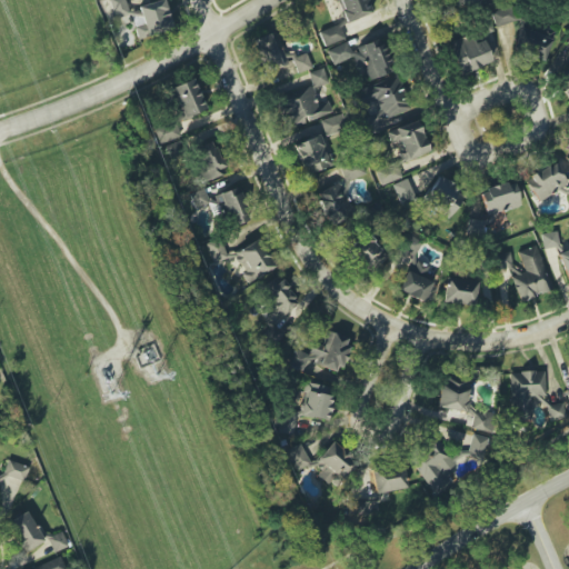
[(163,0),(160,0),(127,9),(125,0),(108,0),(113,19),(129,15),(136,38),(172,28),(163,0)]
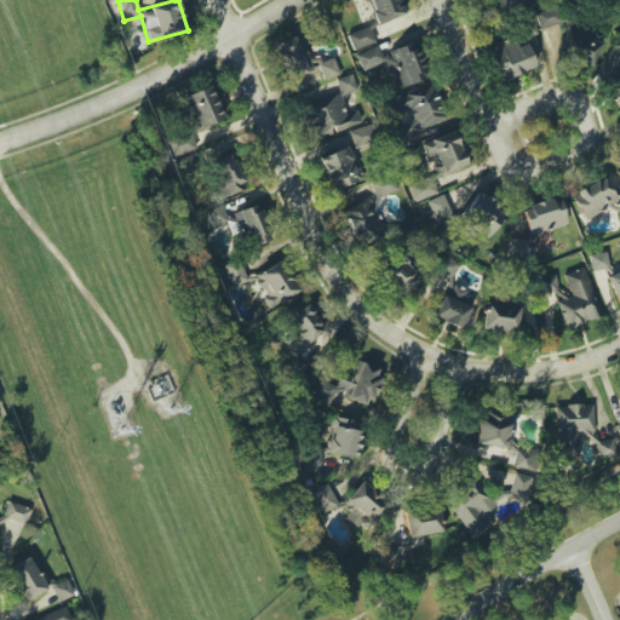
[(405,13),(399,0),(365,0),(377,26),(405,13)]
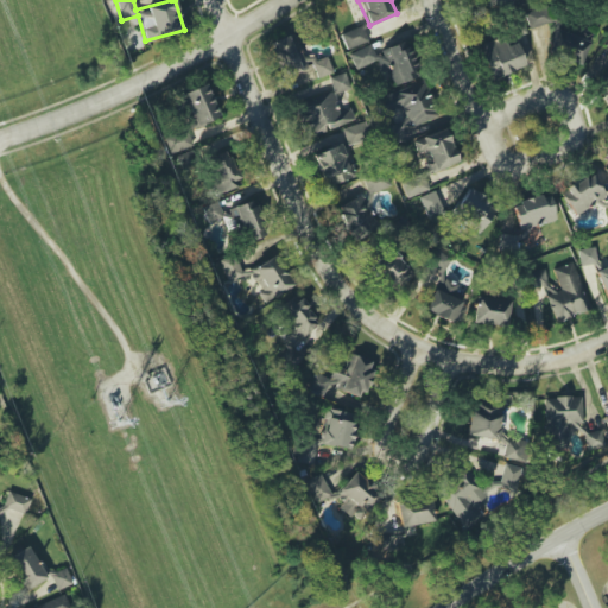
[(530,7),(526,23),(553,32),(548,52),(582,63),(591,32),(552,20),(553,14),(530,7)]
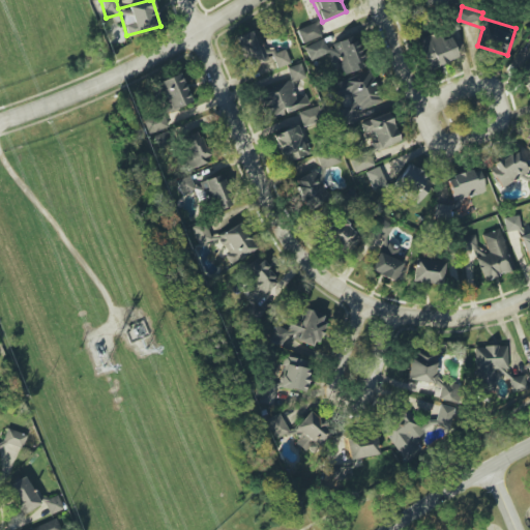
[(302,43),(322,35),(316,22),(296,30),(302,43)]
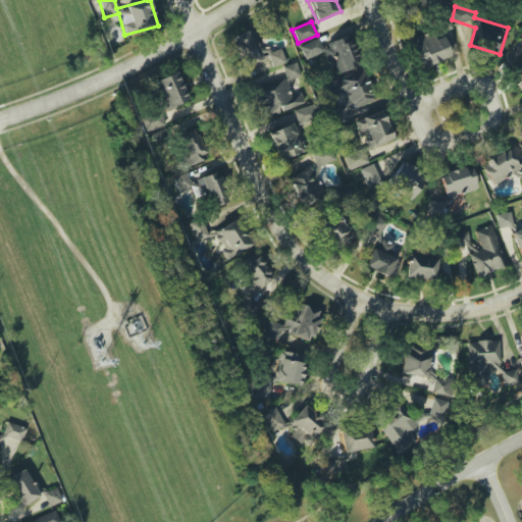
[(260,50),(252,29),(232,36),(244,67),(267,58),(271,67),(285,62),(280,49),(269,52),(267,47),(260,50)]
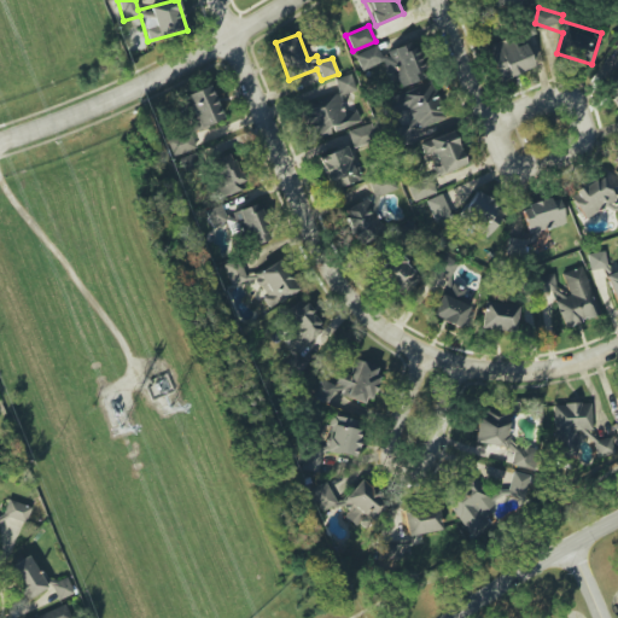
[(524,44),(514,47),(511,36),(485,46),(499,82),(534,69),(524,44)]
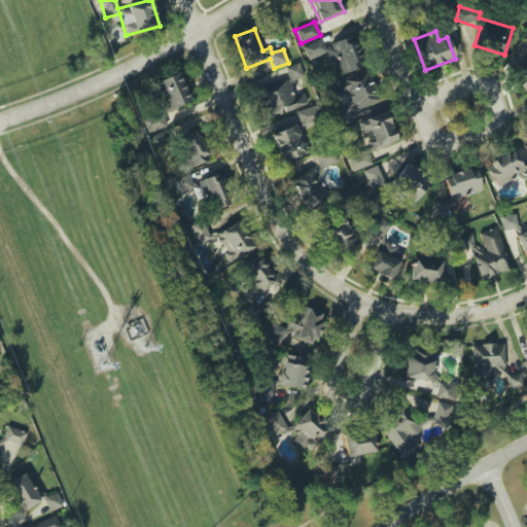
[(364,66),(354,35),(323,45),(321,40),(303,46),(307,60),(326,54),(329,63),(337,61),(341,74),(364,66)]
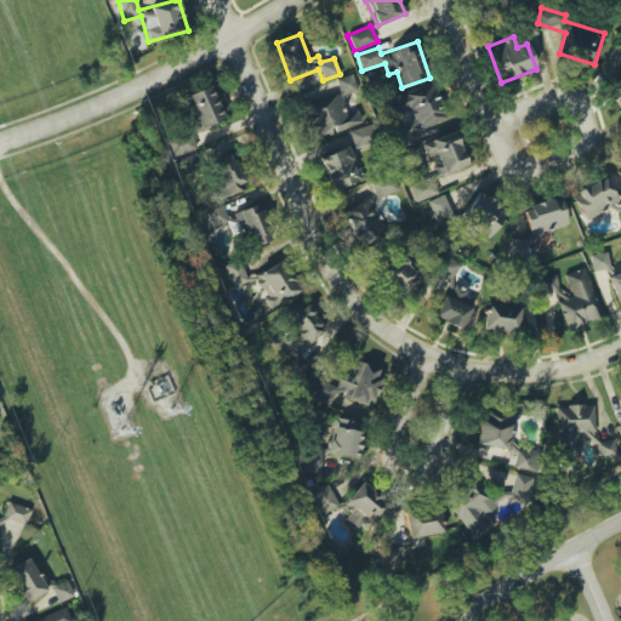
[(357,92),(353,75),(336,79),(341,96),(357,92)]
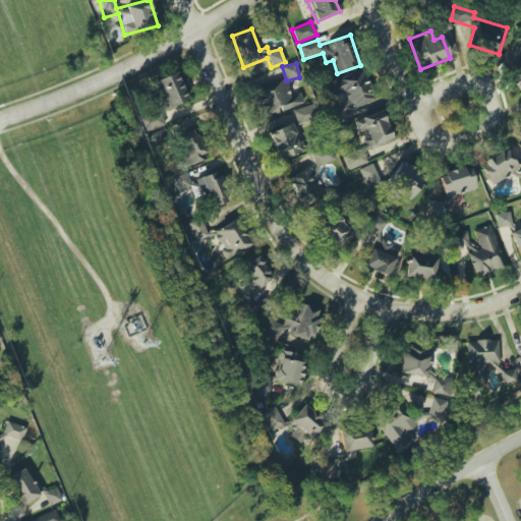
[(374,100),(363,69),(326,83),(331,97),(344,92),(348,103),(330,109),(335,123),(346,119),(344,111),(374,100)]
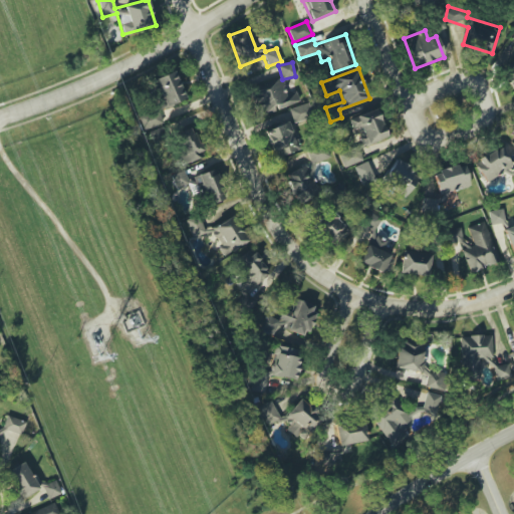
[(185,100),(175,71),(154,78),(164,107),(185,100)]
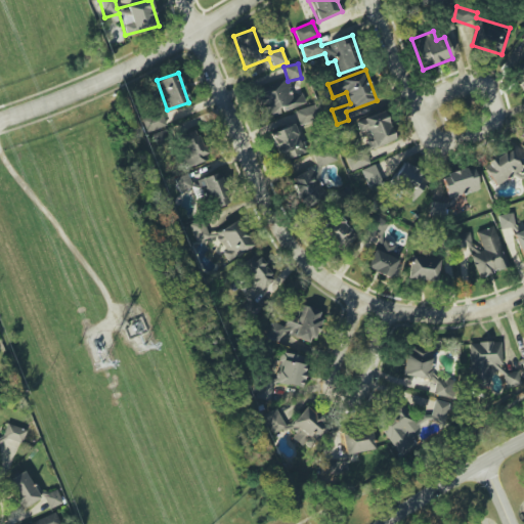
[(305,103),(301,93),(292,96),(285,79),(256,90),(268,119),(305,103)]
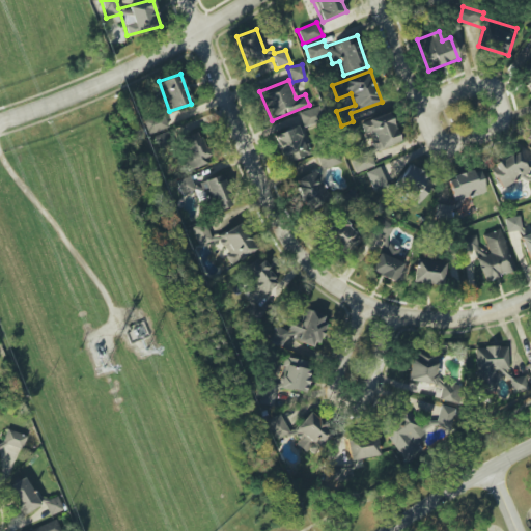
[(299,112),(303,127),(322,121),(317,107),(299,112)]
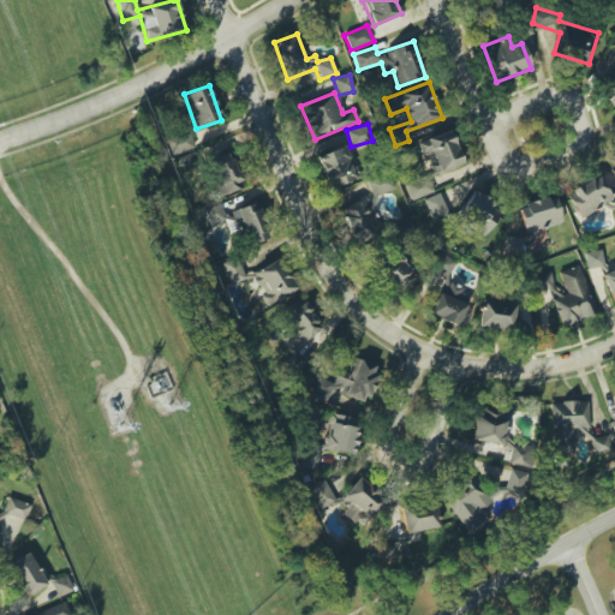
[(433,173),(405,181),(411,201),(434,192),(429,177),(463,166),(452,130),(417,141),(422,155),(427,153),(433,173)]
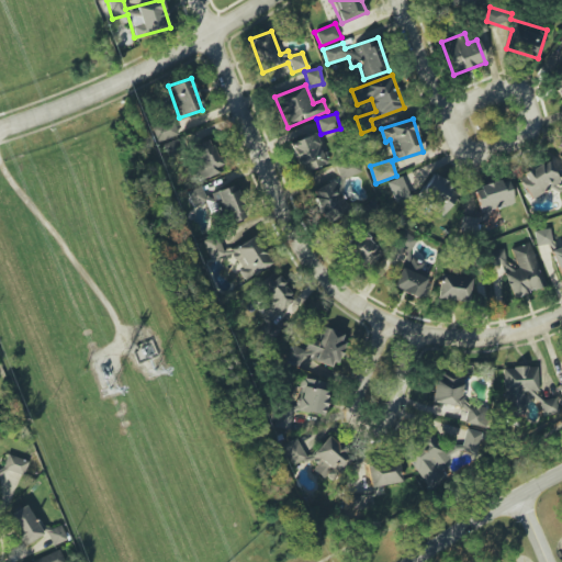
[(158,143),(178,134),(171,120),(150,128),(158,143)]
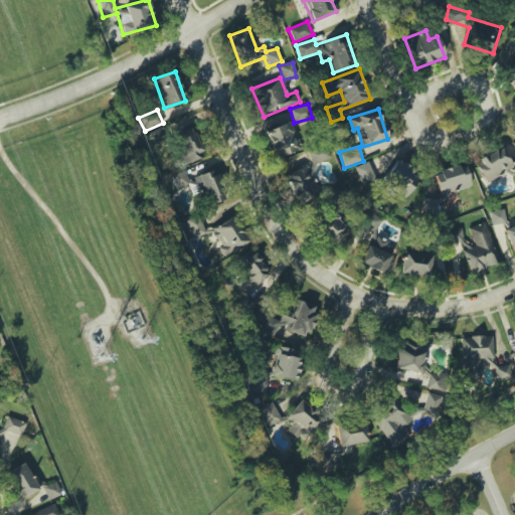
[(277,159),(300,149),(289,122),(265,132),(277,159)]
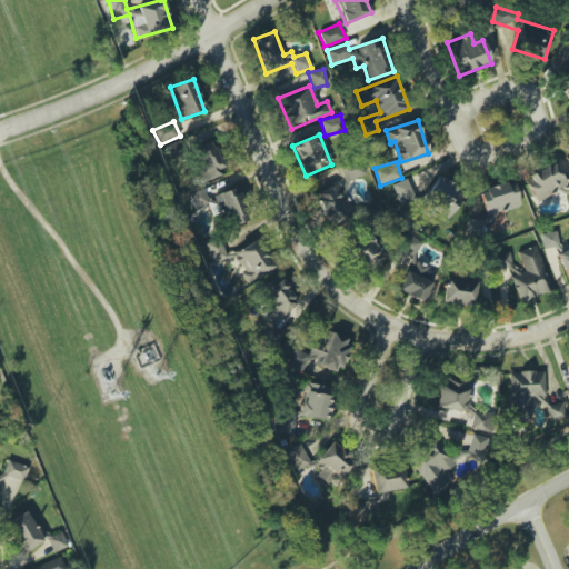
[(189,149),(202,182),(226,173),(212,140),(189,149)]
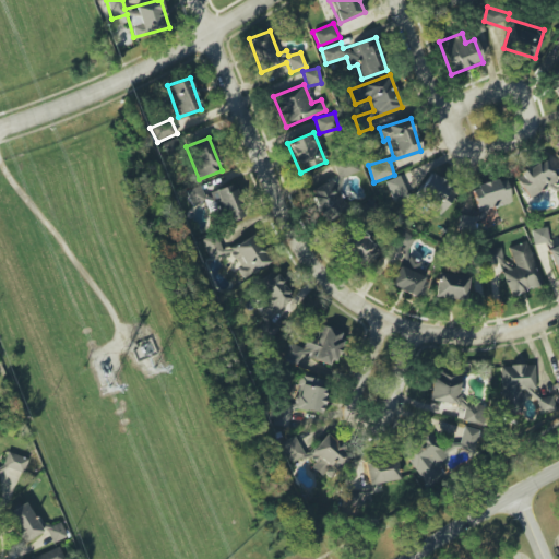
[(358,171),(354,157),(333,164),(339,179),(358,171)]
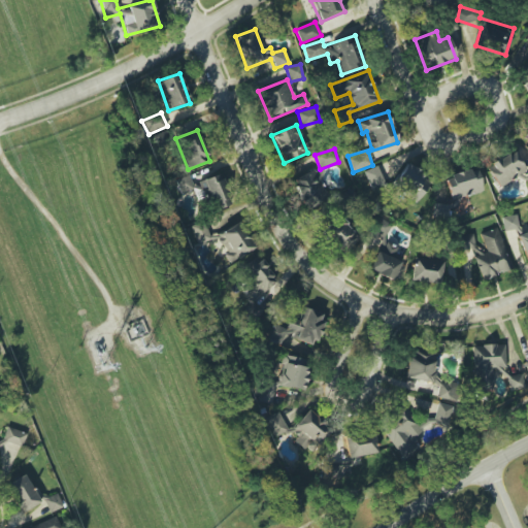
[(486,166),(498,188),(526,171),(515,151),(486,166)]
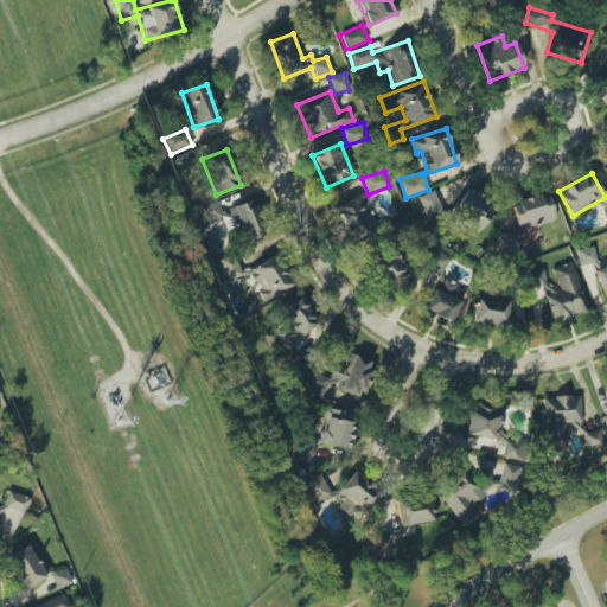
[(451,212),(481,231),(497,206),(466,189),(451,212)]
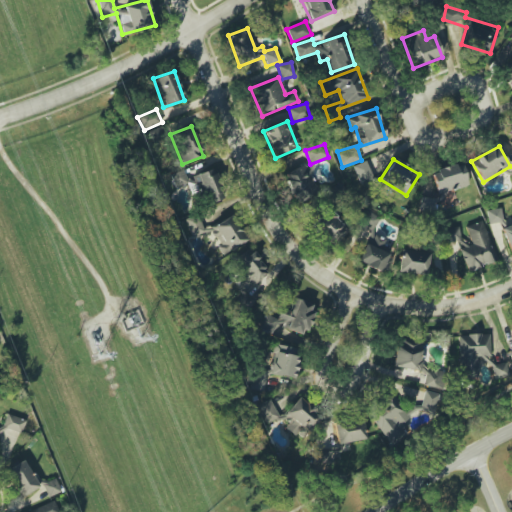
[(373,179),(365,161),(352,167),(361,185),(373,179)]
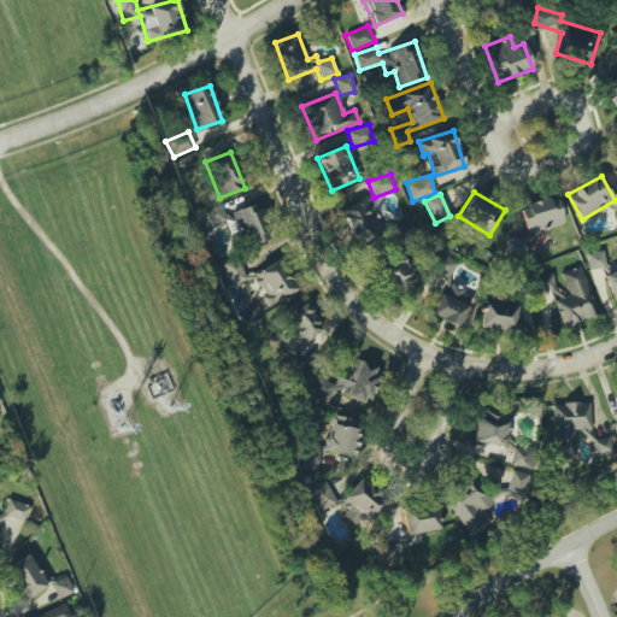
[(528,234),(564,223),(556,195),(519,207),(528,234)]
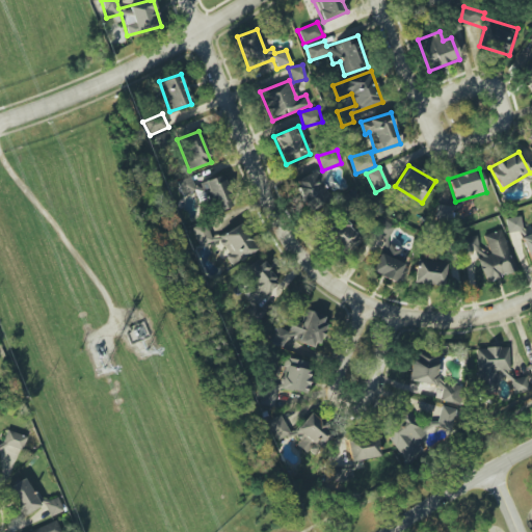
[(295,180),(308,212),(329,204),(317,170),(295,180)]
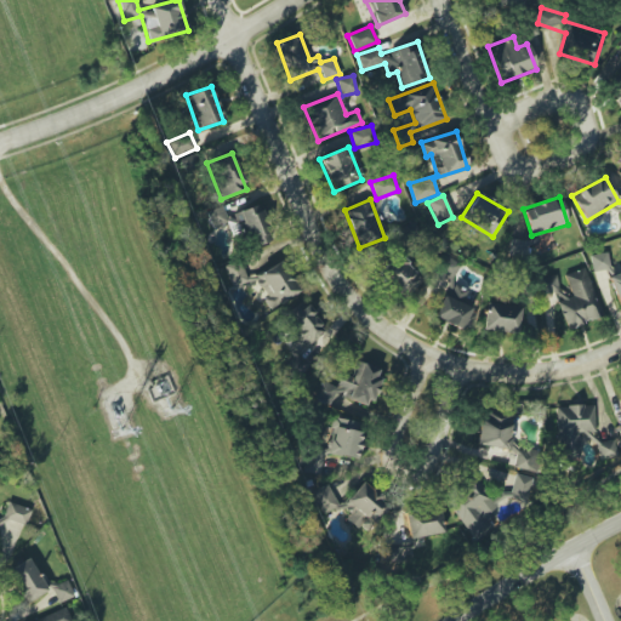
[(206,212),(212,228),(228,221),(222,205),(206,212)]
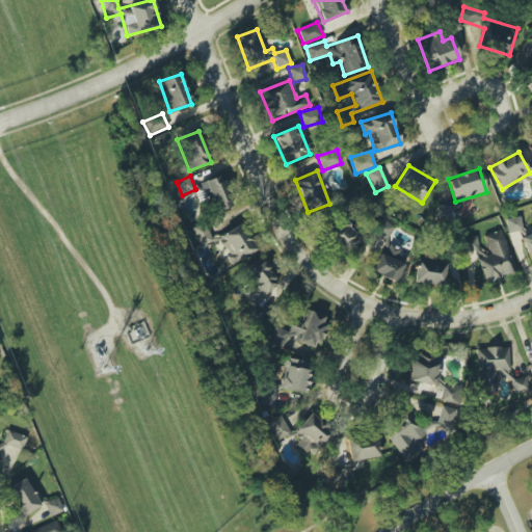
[(231,207),(223,176),(203,181),(211,212),(231,207)]
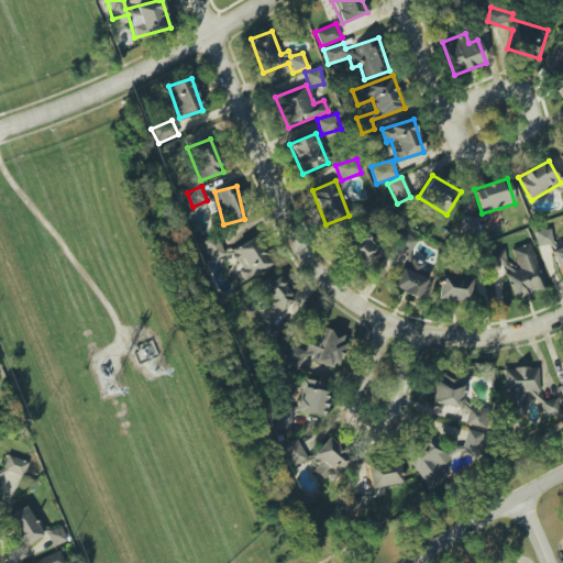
[(461,230),(473,233),(476,220),(464,217),(461,230)]
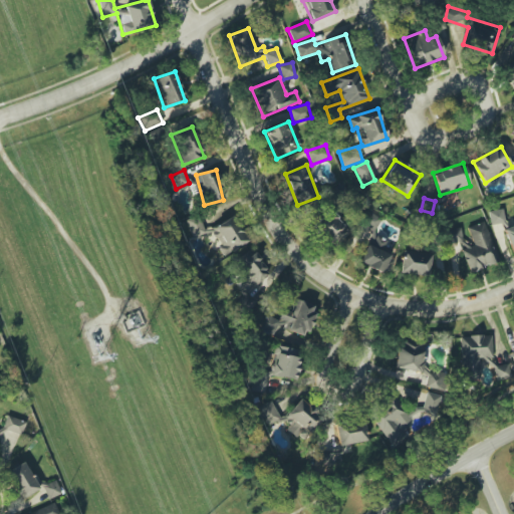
[(488,212),(491,225),(505,223),(502,209),(488,212)]
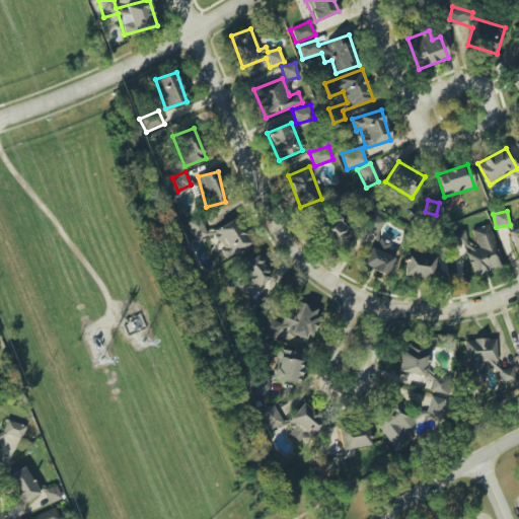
[(321,238),(343,245),(350,227),(341,224),(343,218),(329,213),(321,238)]
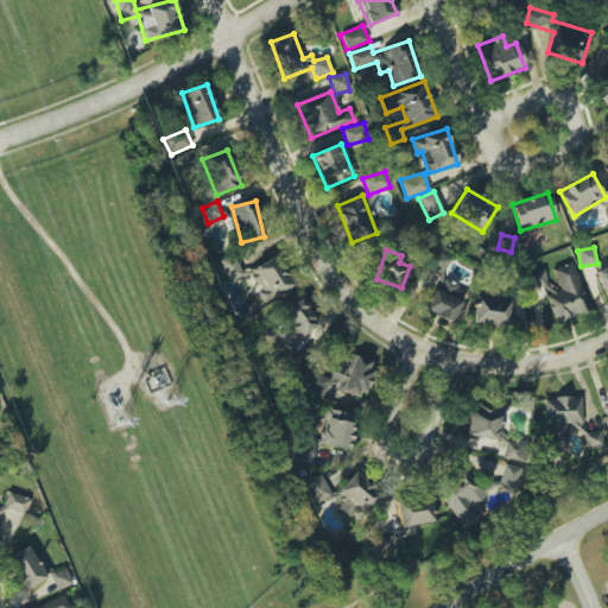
[(424,308),(454,323),(468,298),(455,291),(457,285),(442,277),(451,259),(437,251),(429,266),(443,273),(424,308)]
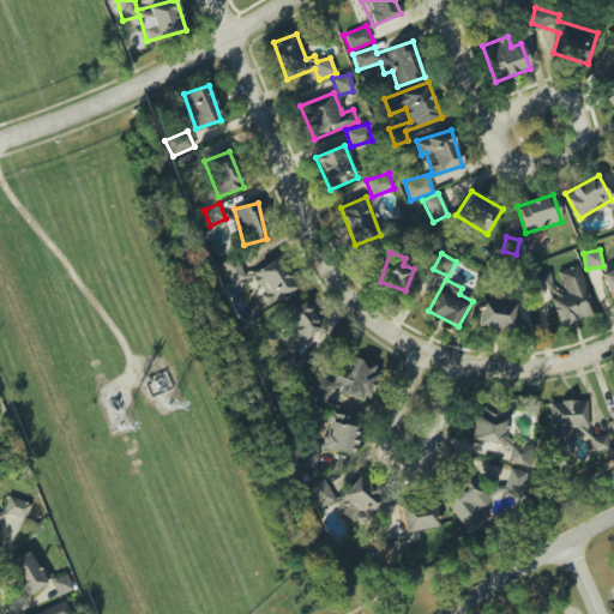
[(245,278),(236,257),(221,263),(229,284),(245,278)]
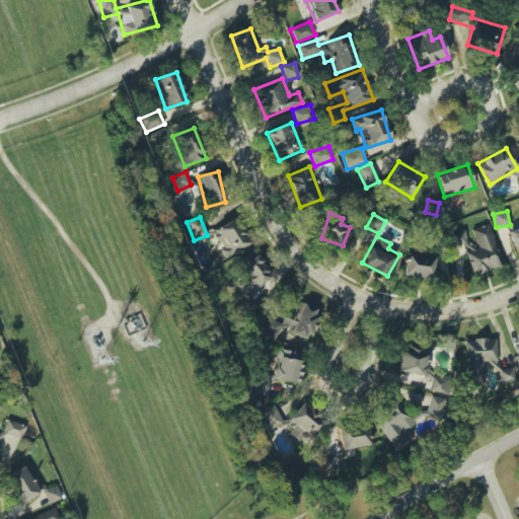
[(462,243),(473,275),(503,265),(489,224),(471,229),(476,242),(468,245),(463,229),(449,233),(454,246),(462,243)]
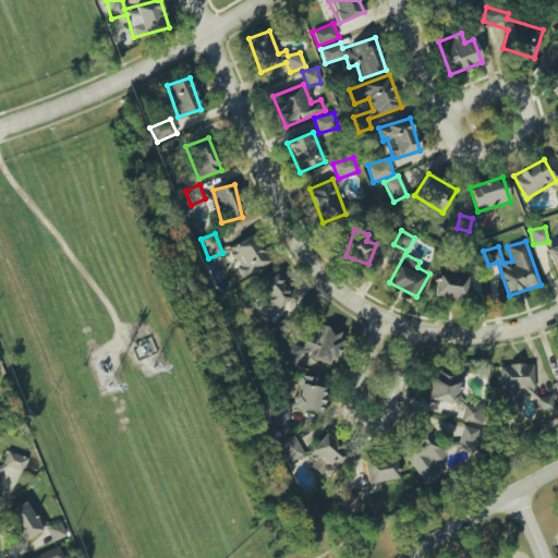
[(266,296),(253,306),(264,322),(270,317),(269,315),(293,299),(273,270),(255,282),(266,296)]
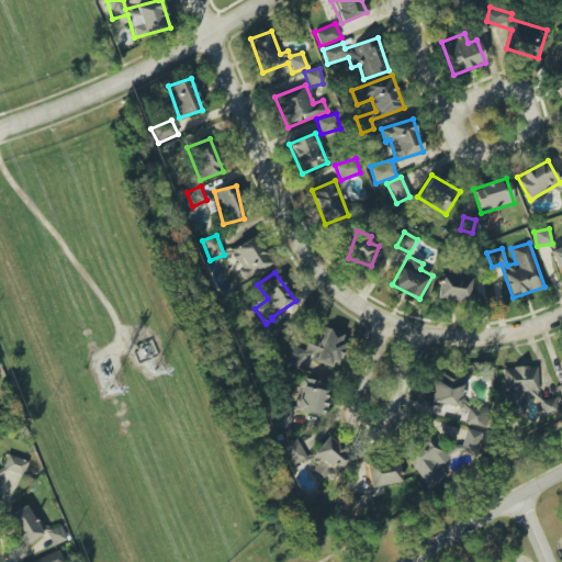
[(468,302),(471,277),(440,273),(437,299),(468,302)]
